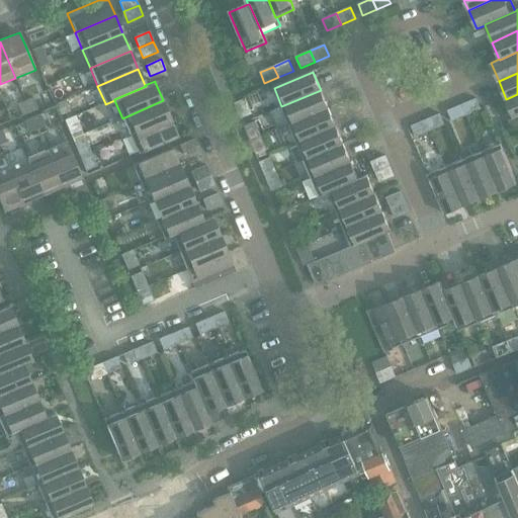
[(328,108),(321,90),(281,106),(289,124),(328,108)]
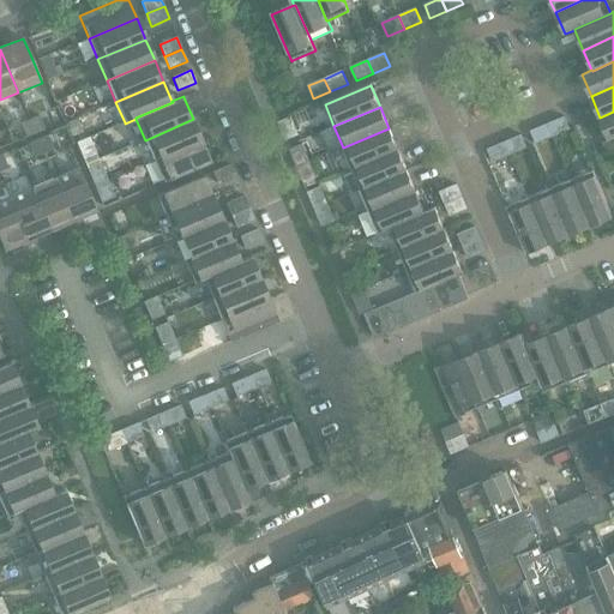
[(613,112),(600,118),(609,140),(613,138),(613,112)]
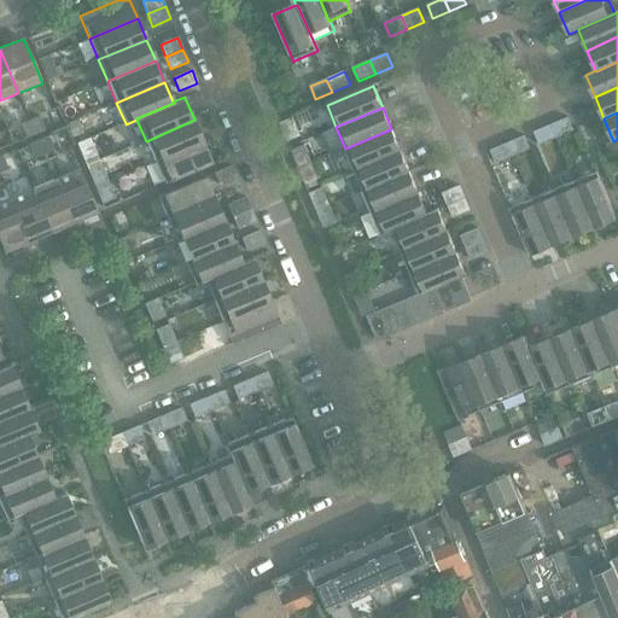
[(45,130),(39,116),(30,120),(36,134),(45,130)]
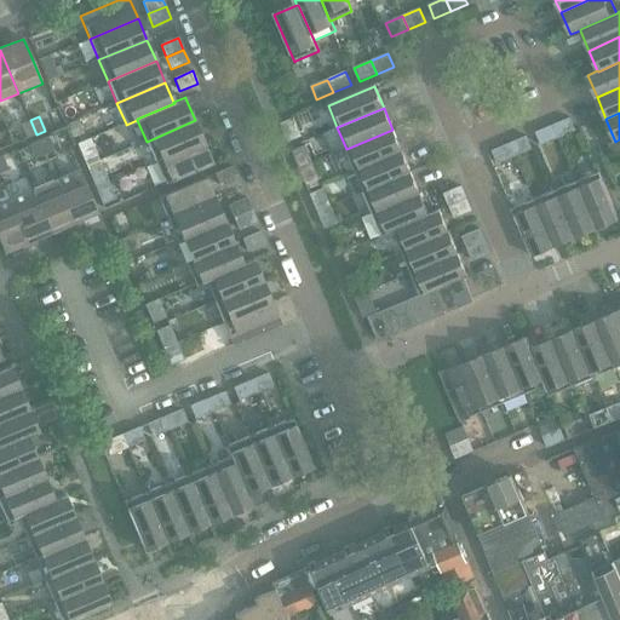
[(302,137),(294,119),(281,125),(288,142),(302,137)]
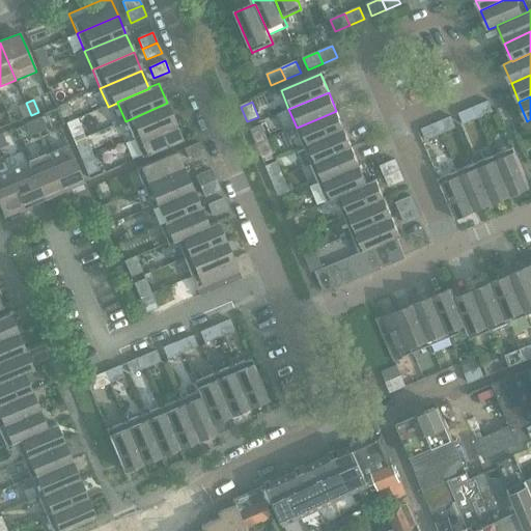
[(493,112),(488,102),(474,108),(478,118),(493,112)]
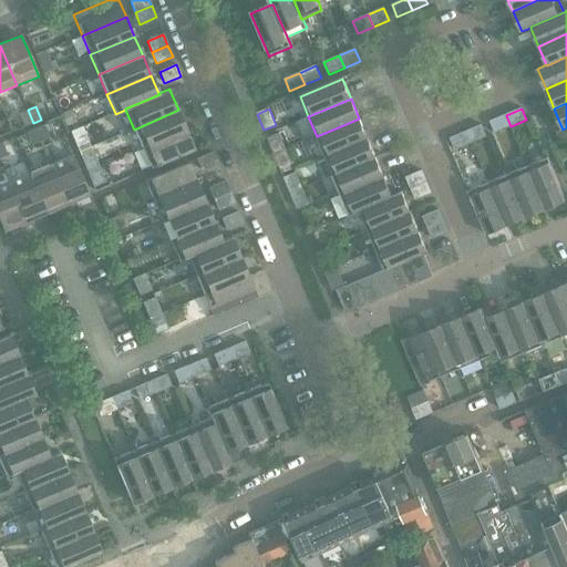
[(33,123),(28,110),(19,114),(24,126),(33,123)]
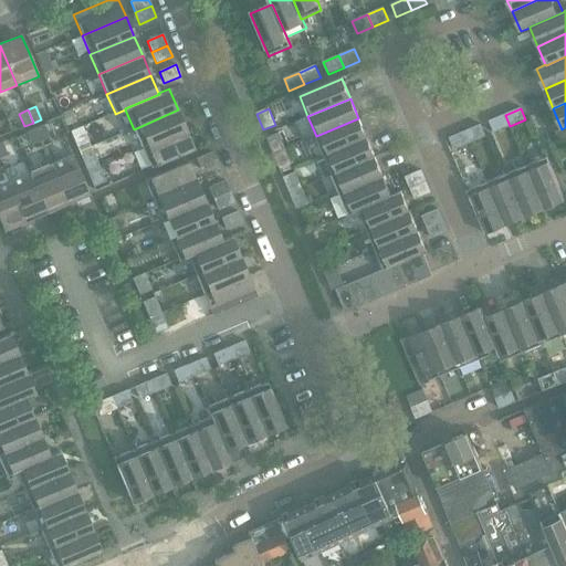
[(142,148),(186,128),(178,109),(134,129),(142,148)]
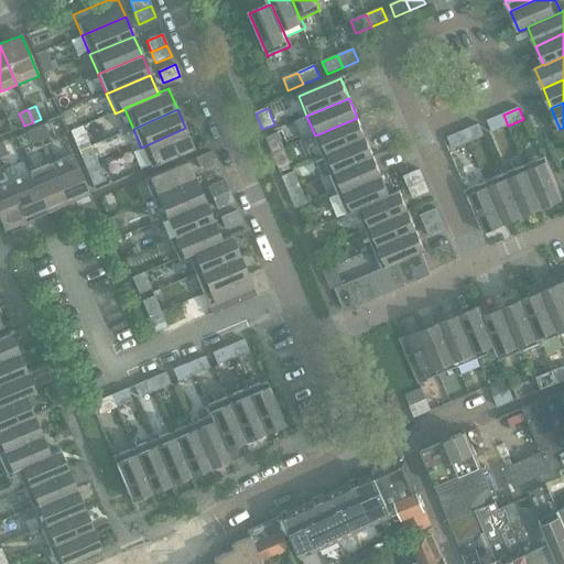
[(508,126),(503,115),(488,121),(492,132),(508,126)]
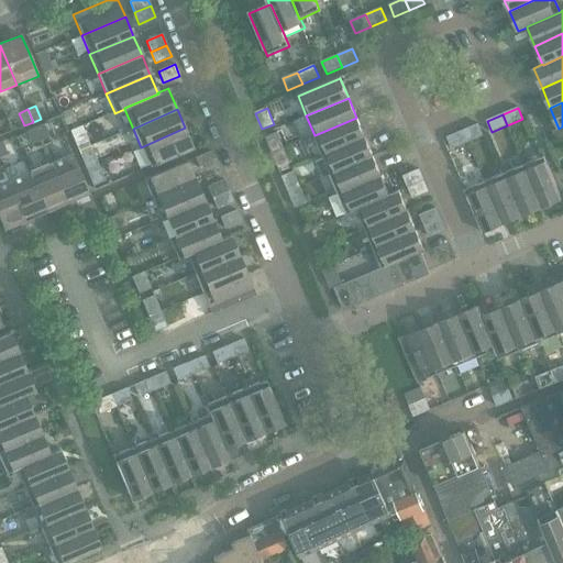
[(365,138),(356,118),(315,135),(322,155),(365,138)]
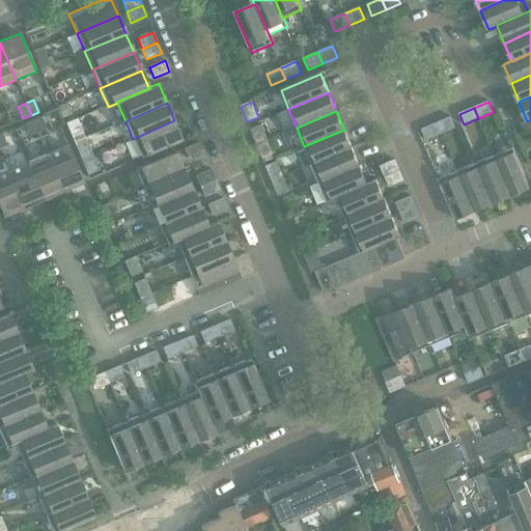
[(46,130),(42,117),(33,120),(38,133),(46,130)]
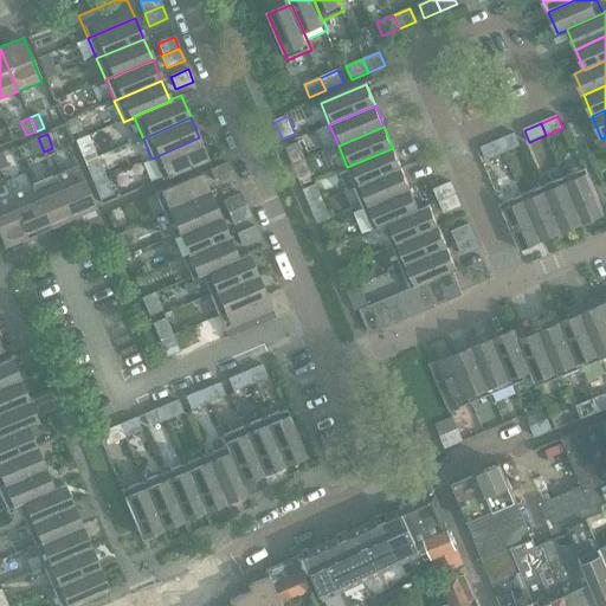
[(520,146),(515,134),(498,141),(503,153),(520,146)]
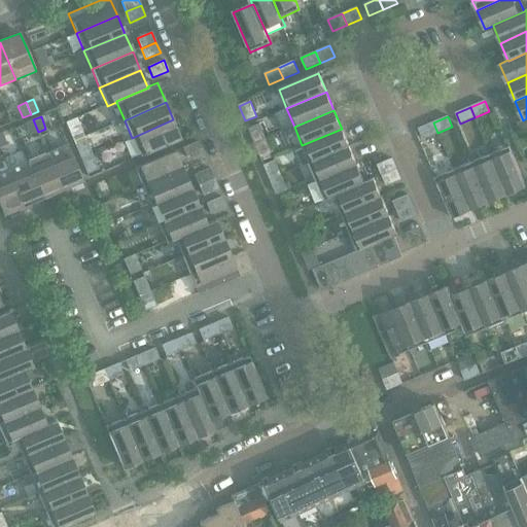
[(85,138),(76,117),(66,123),(74,142),(85,138)]
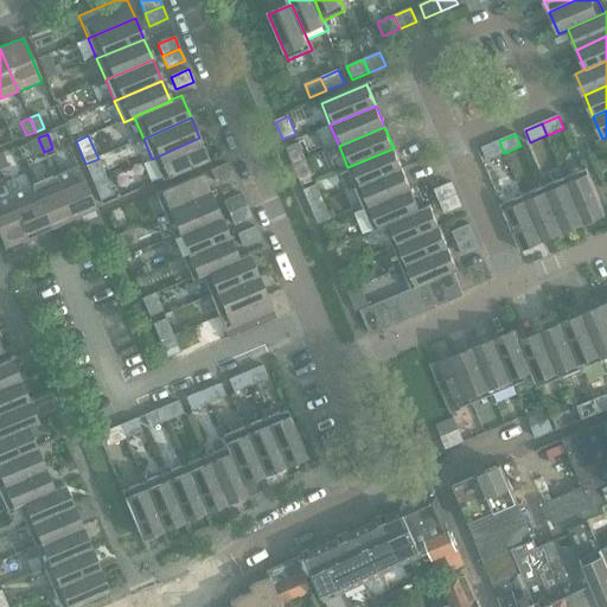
[(44,152),(38,138),(29,141),(34,157),(44,152)]
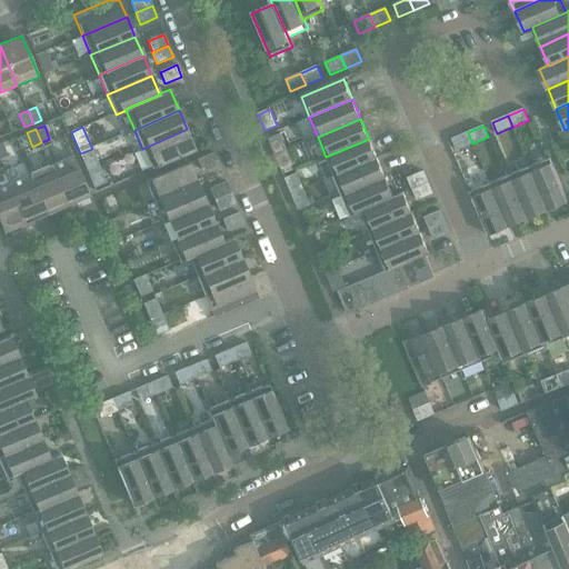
[(196,150),(187,129),(142,149),(151,170),(196,150)]
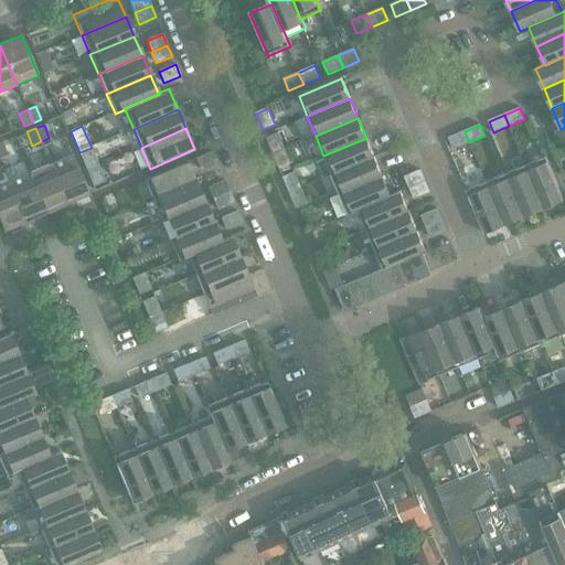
[(469,142),(465,131),(449,138),(454,149),(469,142)]
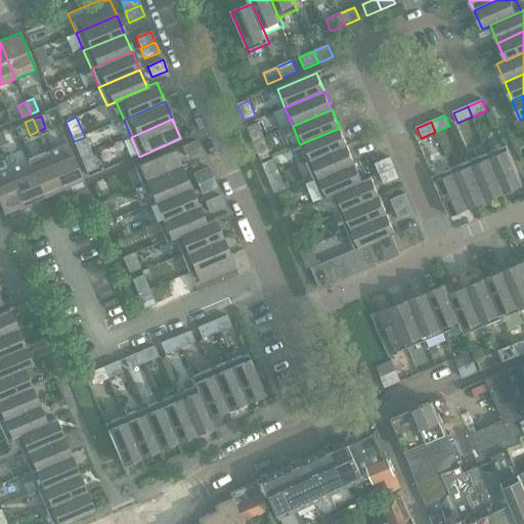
[(264,138),(258,124),(248,128),(254,142),(264,138)]
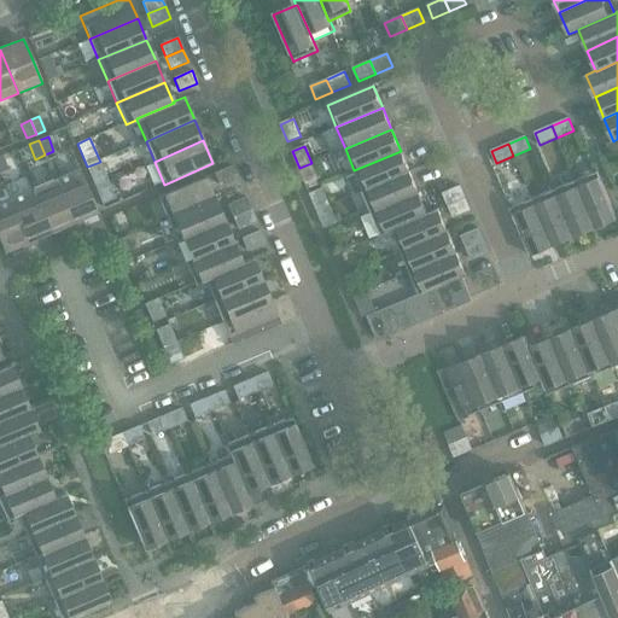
[(409,172),(401,151),(354,170),(363,192),(409,172)]
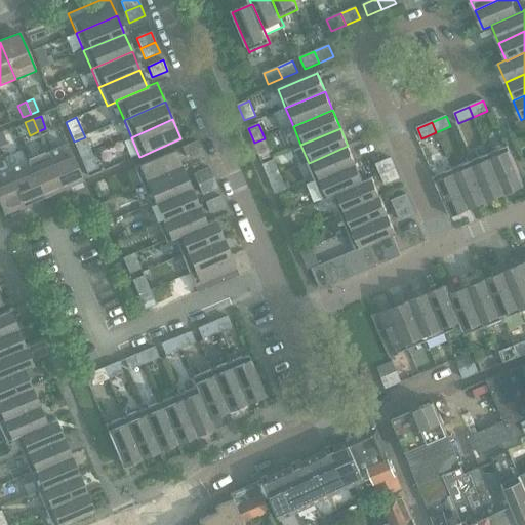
[(92,155),(85,137),(74,142),(81,159),(92,155)]
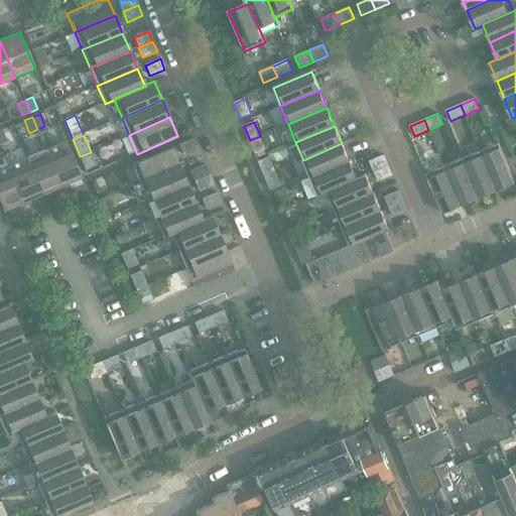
[(266,150),(260,136),(250,140),(255,154),(266,150)]
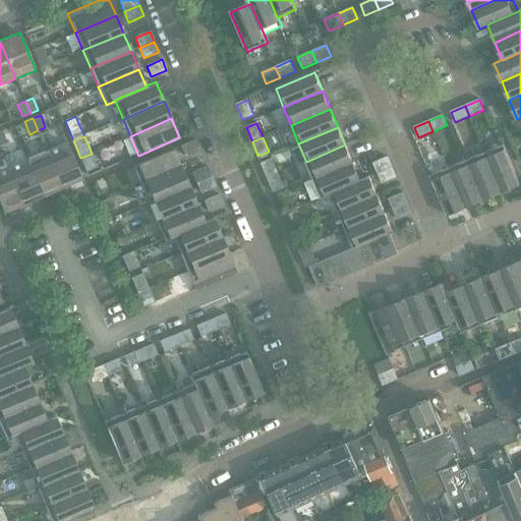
[(200,151),(195,139),(181,146),(185,157),(200,151)]
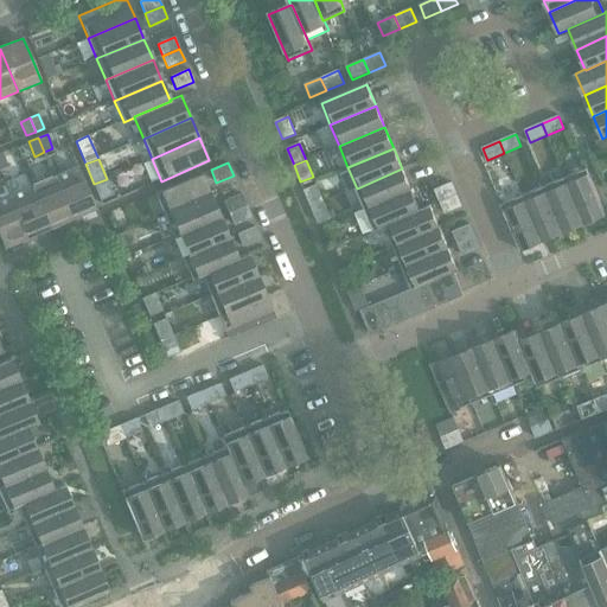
[(96,209),(78,167),(55,178),(74,223),(82,221),(80,216),(96,209)]
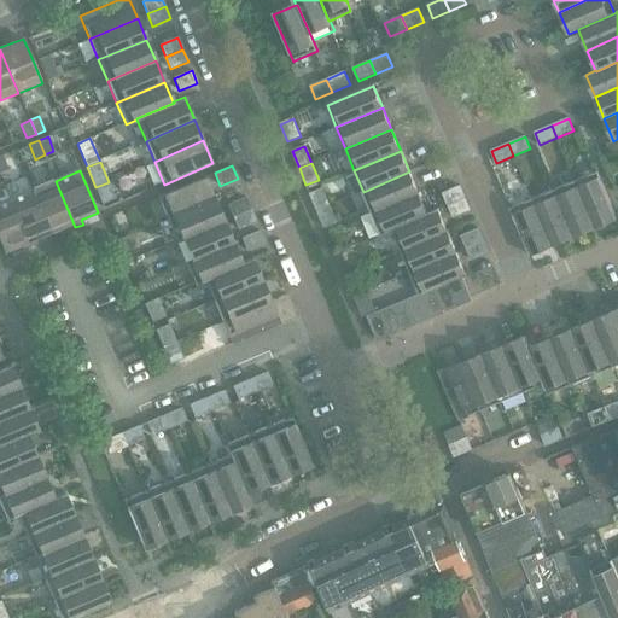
[(419,193),(409,172),(363,192),(372,213),(419,193)]
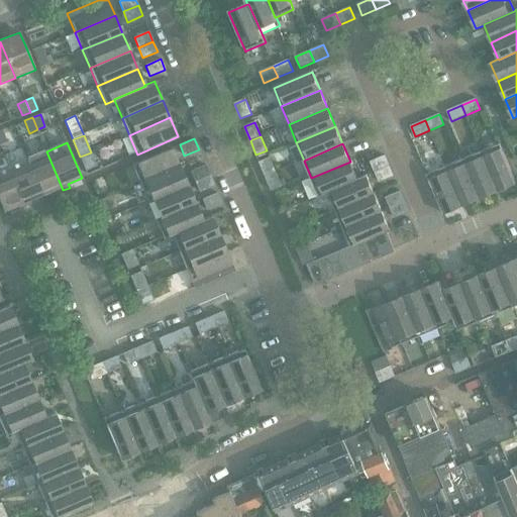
[(516,184),(499,144),(481,152),(497,192),(516,184)]
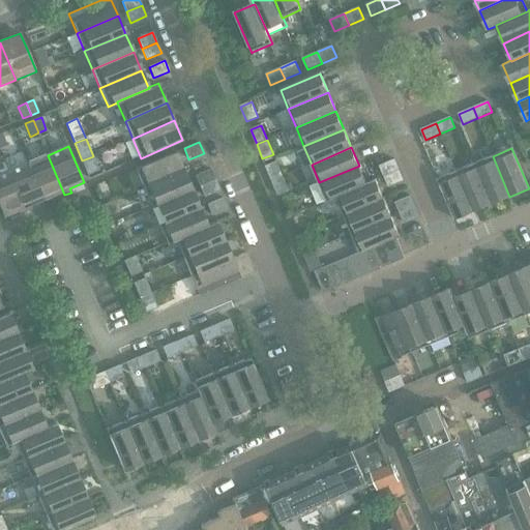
[(183,171),(176,153),(135,171),(142,188),(183,171)]
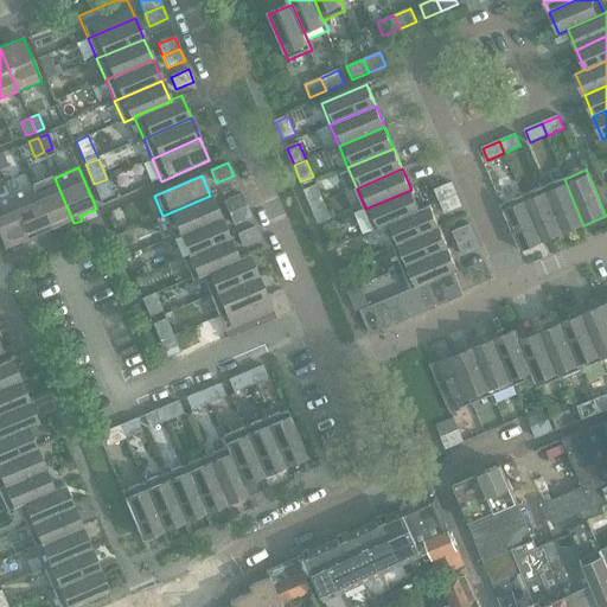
[(74,223),(55,178),(32,187),(50,228),(65,222),(66,227),(74,223)]
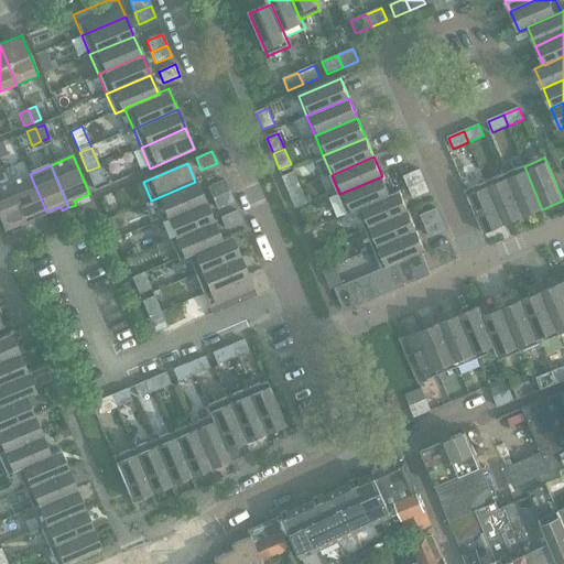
[(105,181),(99,166),(87,171),(94,185),(105,181)]
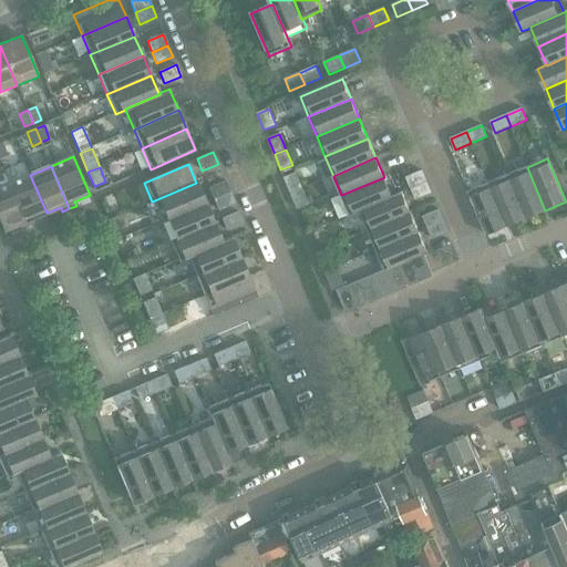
[(545,210),(527,167),(507,175),(526,219),(545,210)]
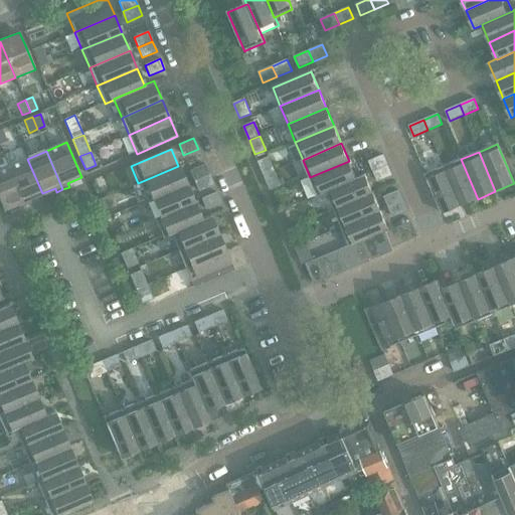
[(387,165),(383,155),(369,161),(373,171),(387,165)]
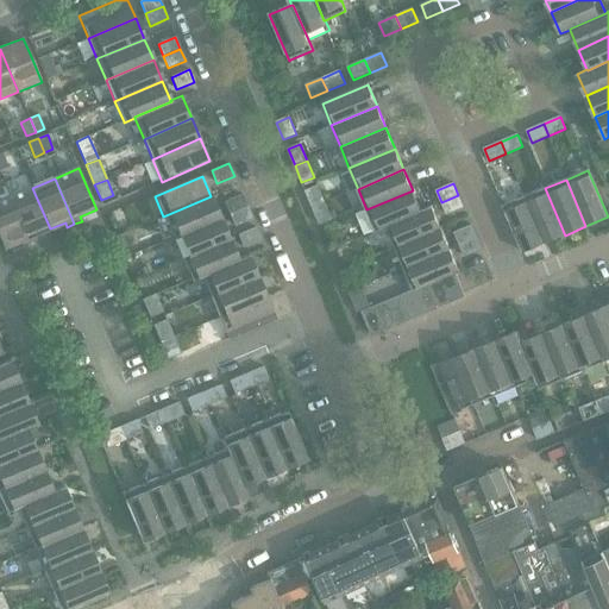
[(325,202),(318,186),(306,192),(313,208),(325,202)]
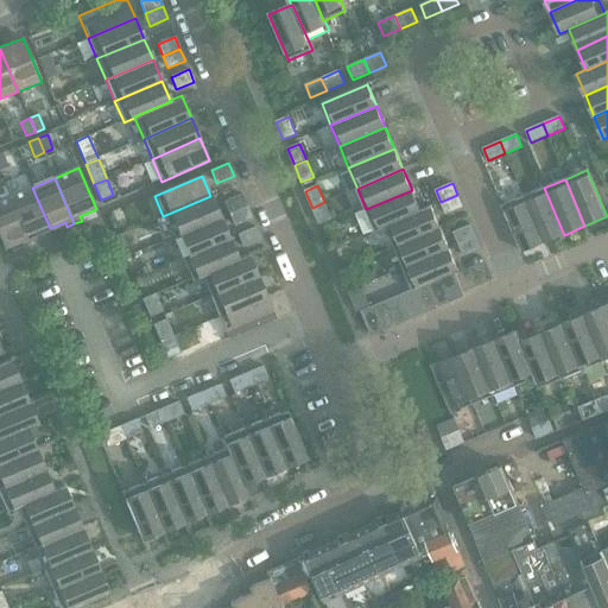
[(50,228),(32,188),(10,196),(30,242),(36,240),(35,235),(50,228)]
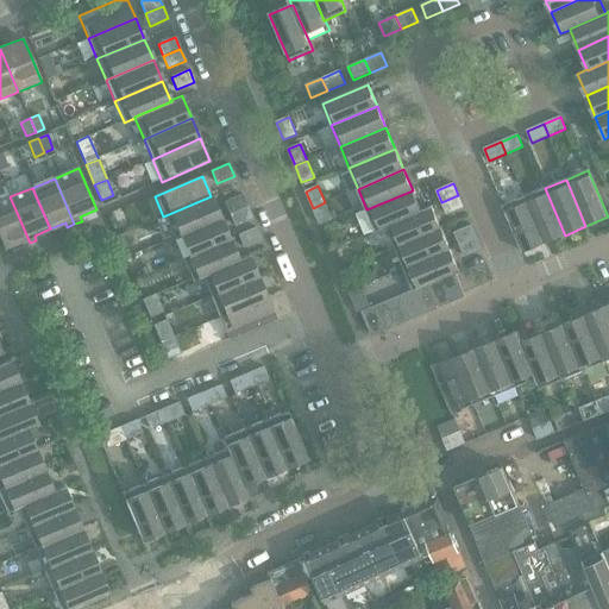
[(565,236),(545,188),(523,198),(544,244),(565,236)]
